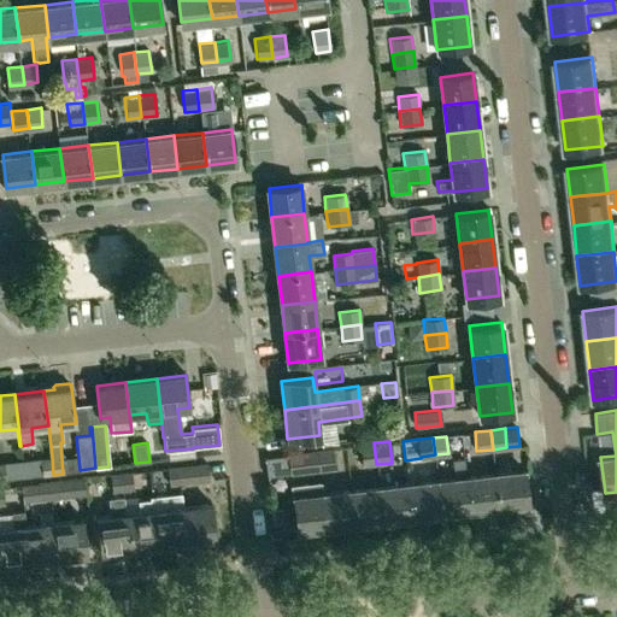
[(362,466),(376,464),(374,442),(359,445),(362,466)]
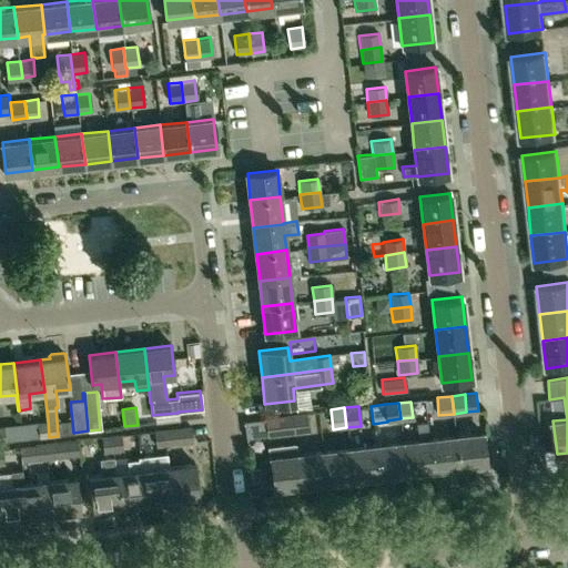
[(293,415),(295,432),(307,430),(305,414),(293,415)]
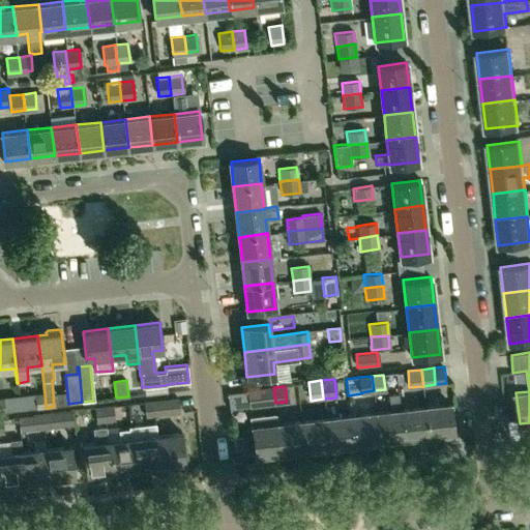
[(249,406),(275,403),(273,387),(247,390),(249,406)]
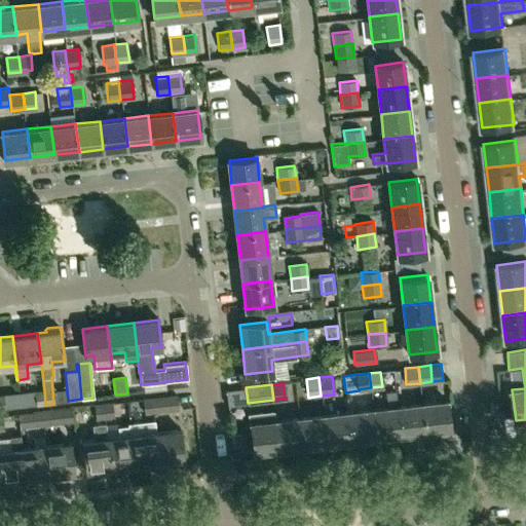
[(44,389),(33,390),(35,406),(45,405),(44,389)]
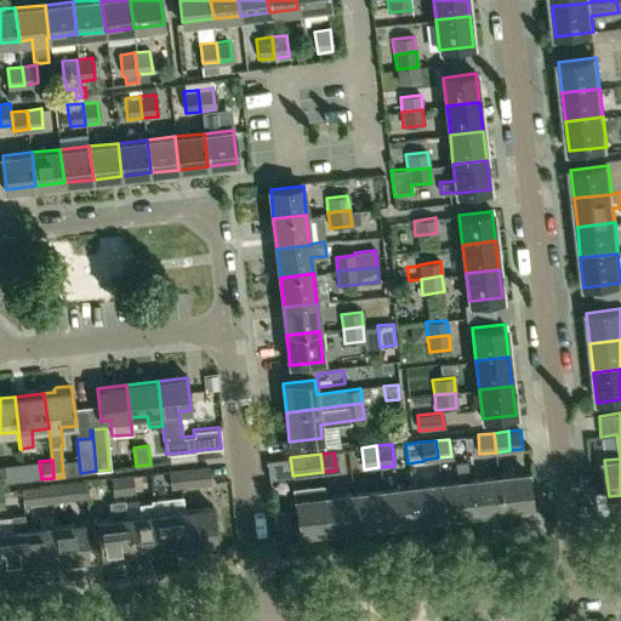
[(473,512),(469,479),(467,460),(455,461),(457,480),(440,483),(444,516),(473,512)]
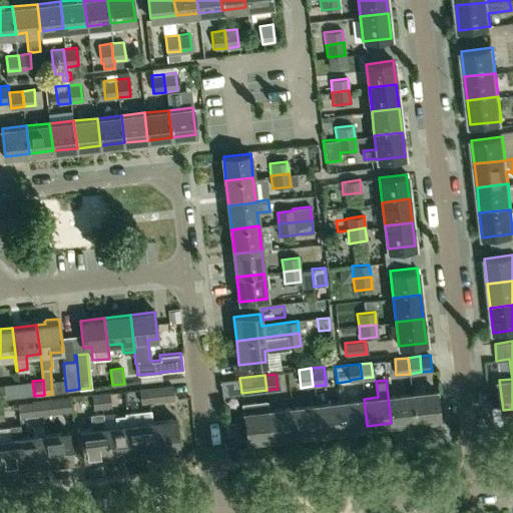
[(147,387),(149,403),(158,401),(174,400),(172,384),(156,386),(147,387)]
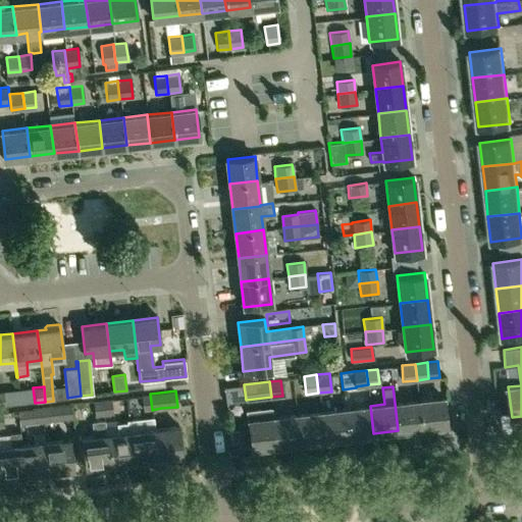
[(143,411),(152,410),(150,394),(141,396),(143,411)]
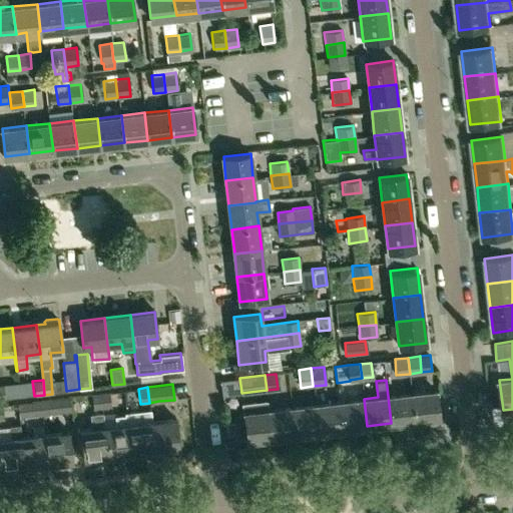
[(412,393),(415,420),(439,418),(436,390),(412,393)]
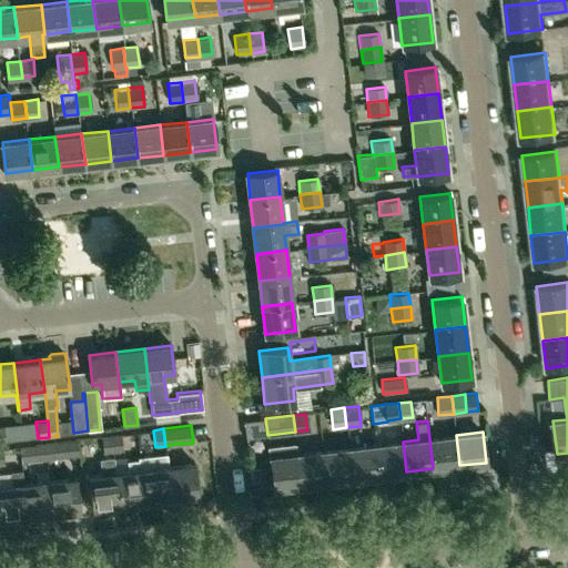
[(111,435),(112,452),(123,450),(121,434),(111,435)]
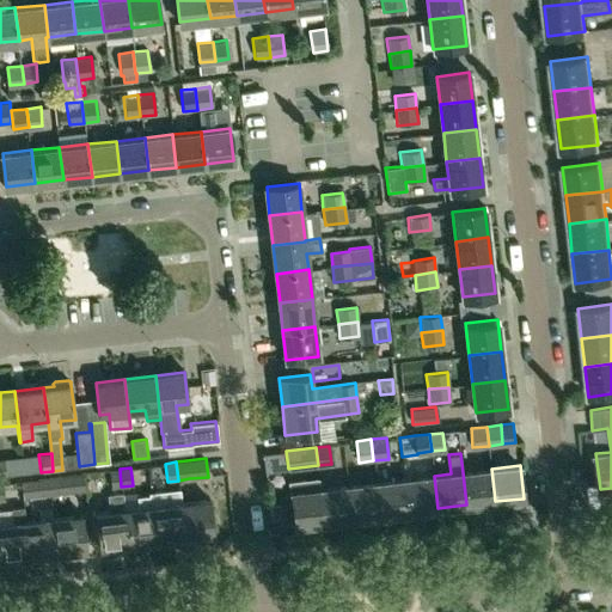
[(111,488),(121,487),(120,469),(108,469),(111,488)]
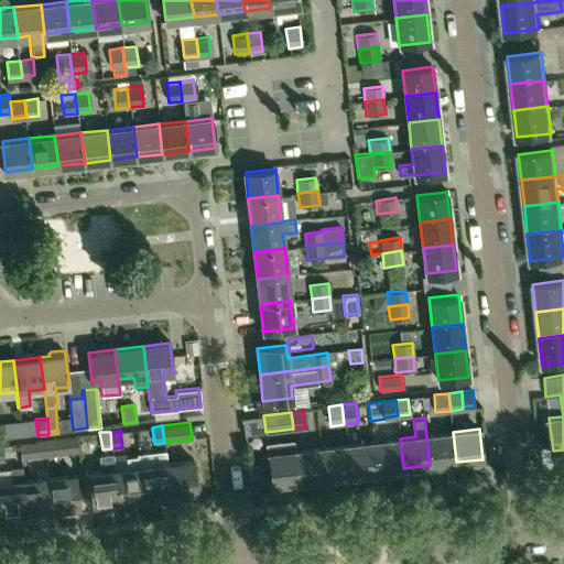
[(430,465),(456,462),(453,432),(426,435),(430,465)]
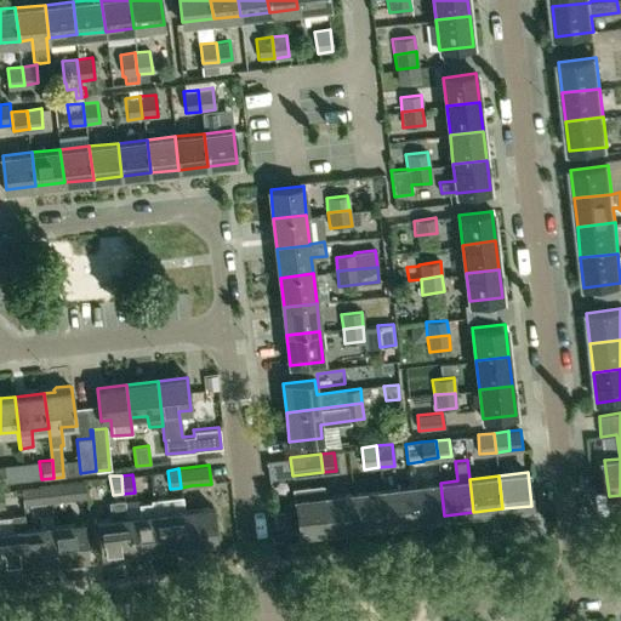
[(50,484),(51,502),(62,501),(60,483),(50,484)]
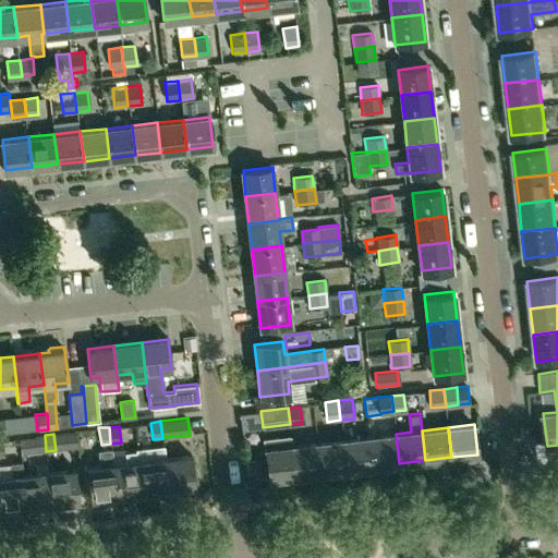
[(372,466),(399,463),(396,434),(368,436),(372,466)]
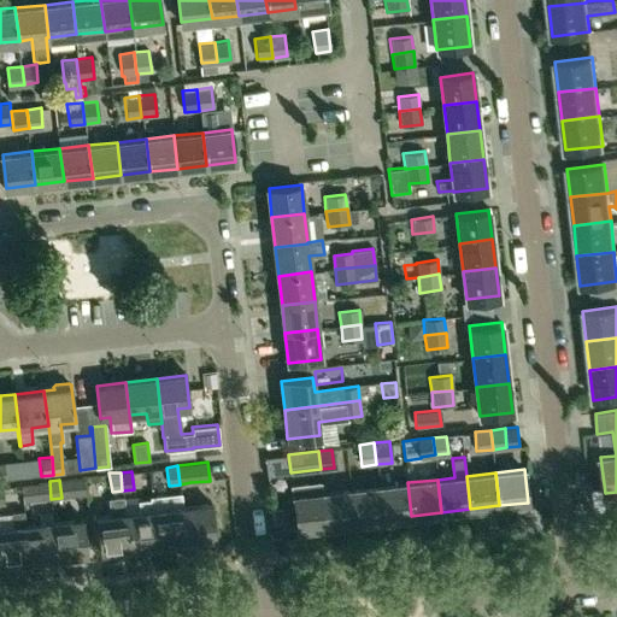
[(40,500),(51,499),(50,481),(37,482),(40,500)]
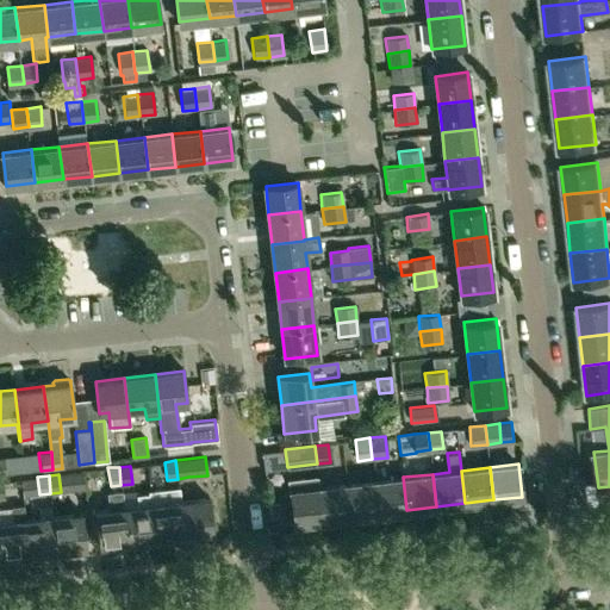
[(318,477),(290,479),(294,523),(323,520),(319,486),(318,477)]
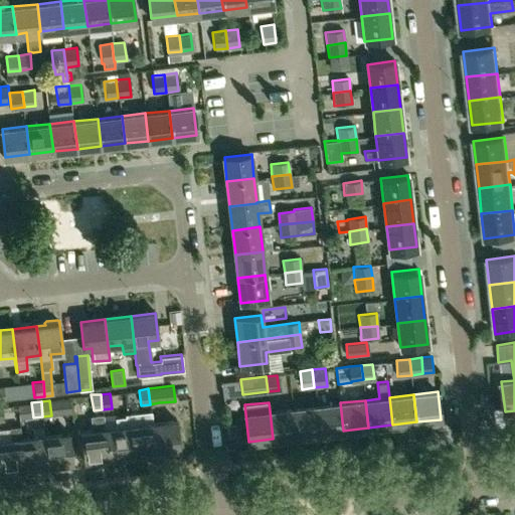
[(319,433),(343,431),(340,402),(316,405),(319,433)]
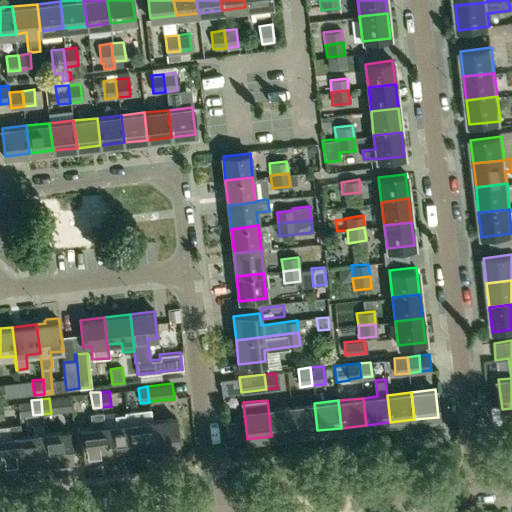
[(295,433),(317,430),(314,403),(292,406),(295,433)]
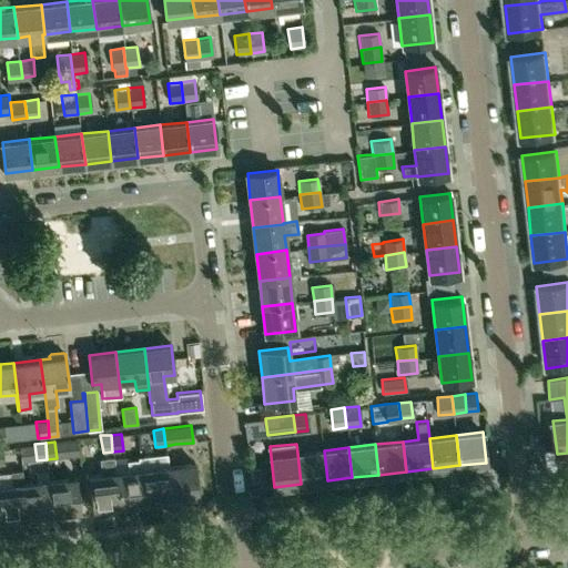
[(301,484),(327,480),(324,450),(297,453),(301,484)]
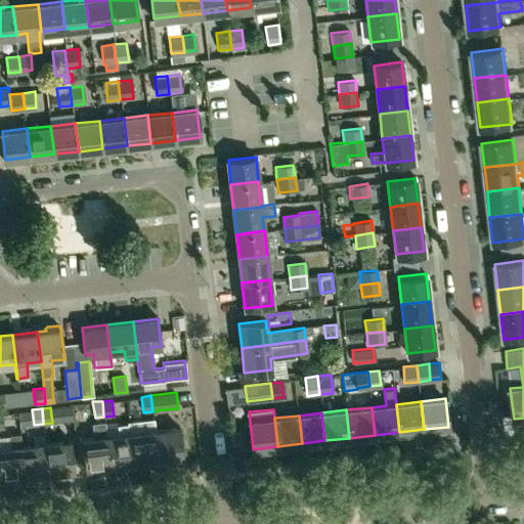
[(134,463),(158,460),(155,430),(156,430),(154,418),(129,421),(130,432),(130,433),(134,463)]
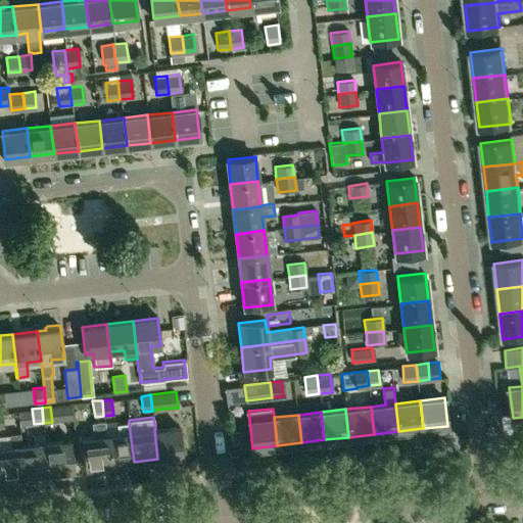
[(109,465),(134,462),(130,432),(130,431),(129,420),(127,420),(128,422),(116,424),(119,433),(106,434),(109,465)]
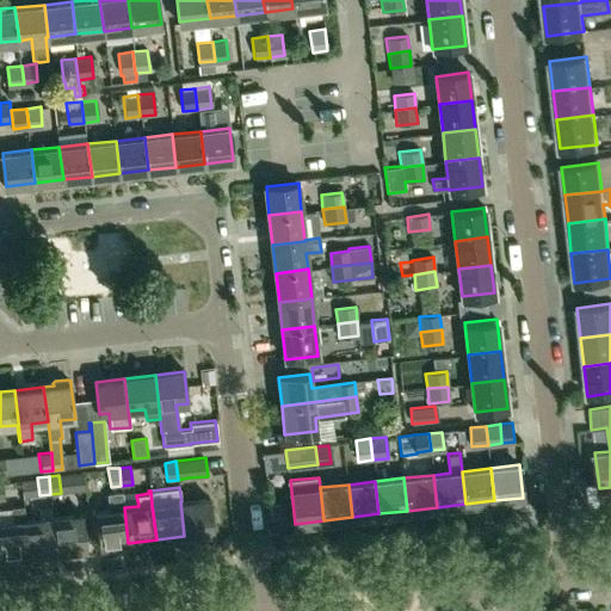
[(124,507),(122,492),(106,493),(109,510),(94,511),(99,545),(128,543),(124,507)]
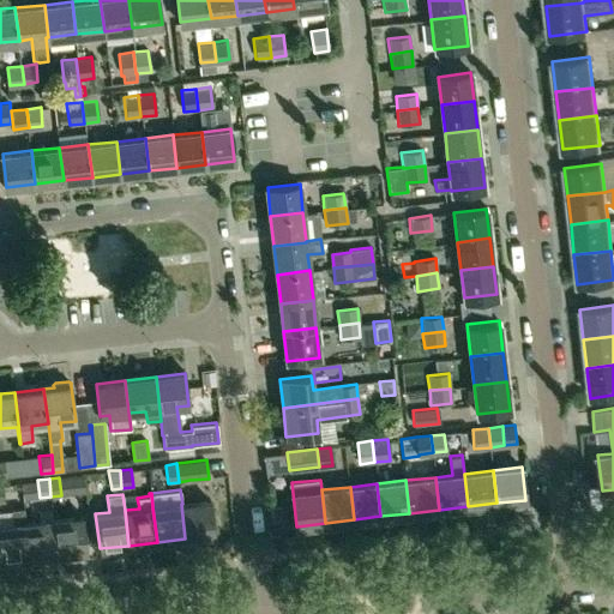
[(181,504),(185,539),(215,535),(210,500),(182,504),(181,504)]
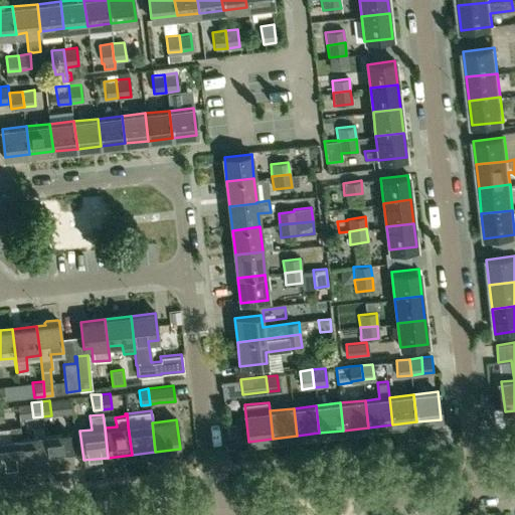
[(24,467),(20,438),(21,438),(20,426),(9,427),(10,439),(0,440),(0,469),(0,470),(24,467)]
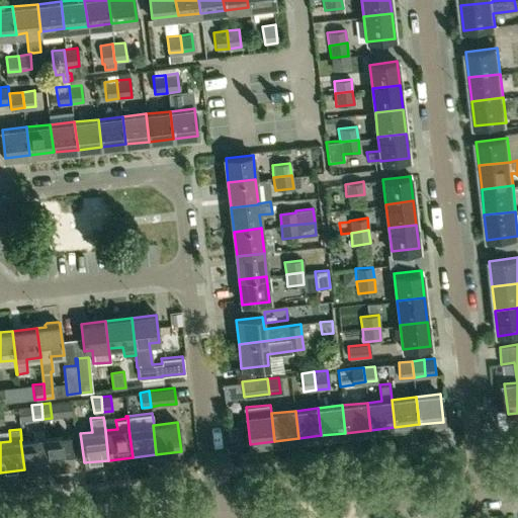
[(45,437),(49,467),(73,464),(69,434),(45,437)]
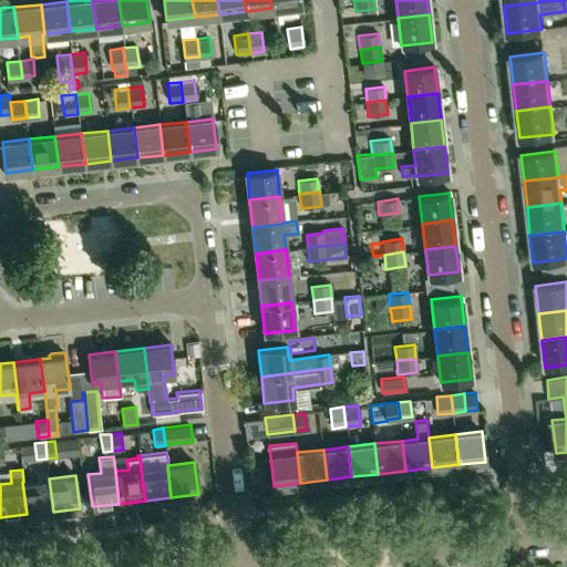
[(27,514),(53,512),(49,478),(23,482),(22,482),(27,514)]
